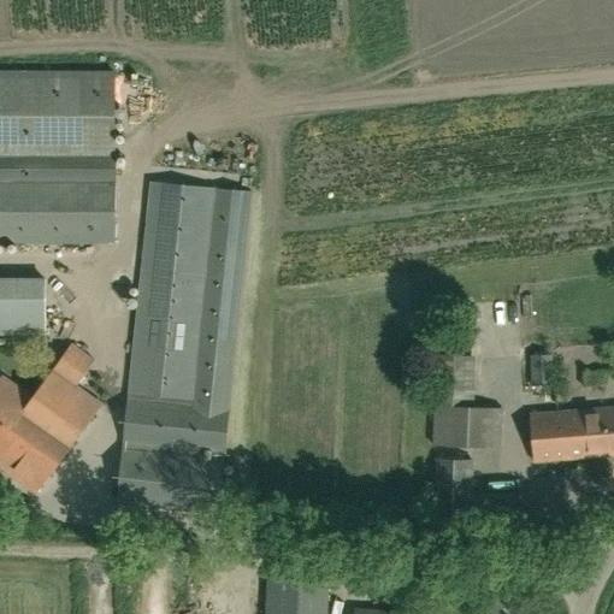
[(0,238),(112,241),(114,72),(0,70),(0,238)]
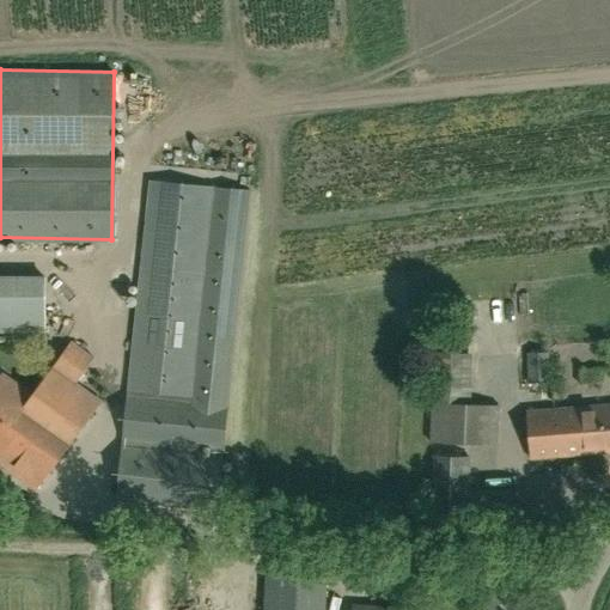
[(215,508),(248,190),(148,181),(115,499),(215,508)]
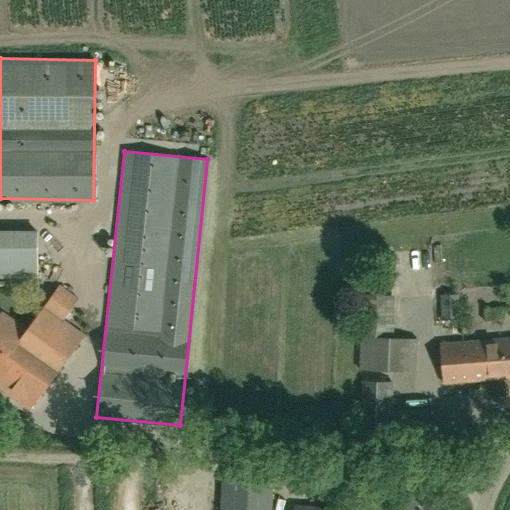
[(0,277),(38,277),(38,251),(8,251),(8,235),(0,235),(0,277)]
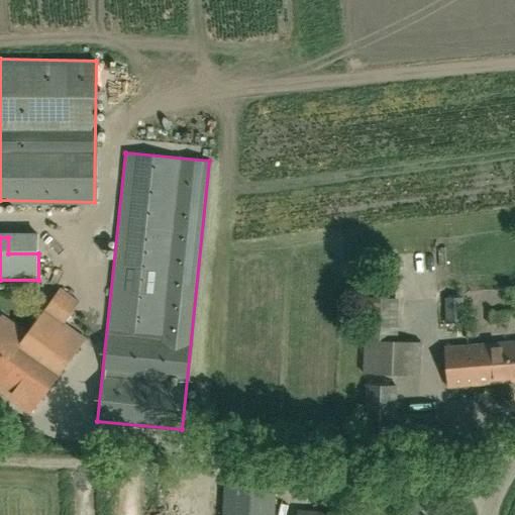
[(0,388),(30,410),(83,335),(63,321),(78,299),(59,286),(26,331),(1,313),(0,314),(0,388)]
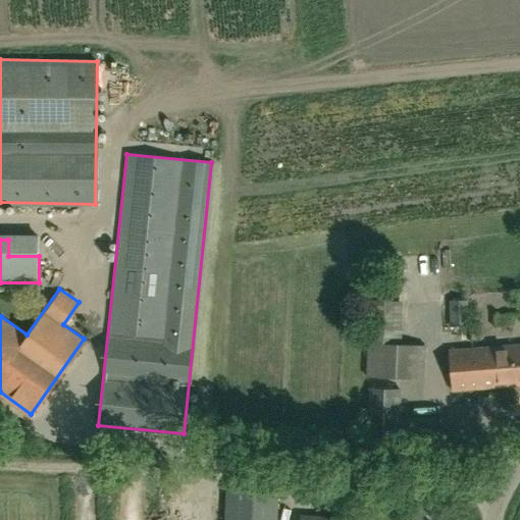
[(467,323),(466,297),(449,298),(450,323),(467,323)]
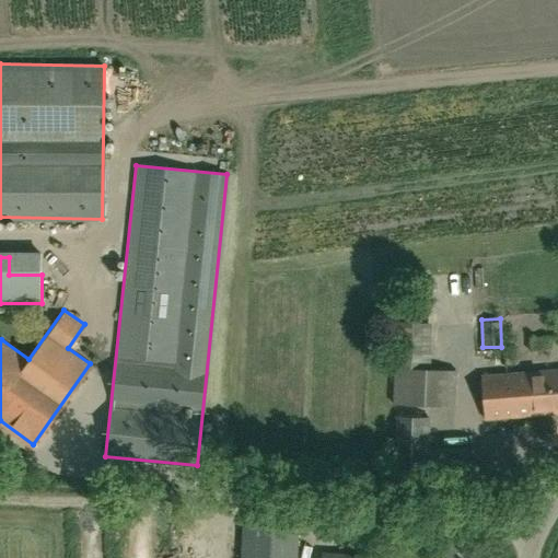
[(395,321),(391,402),(453,405),(454,369),(428,368),(429,323),(395,321)]
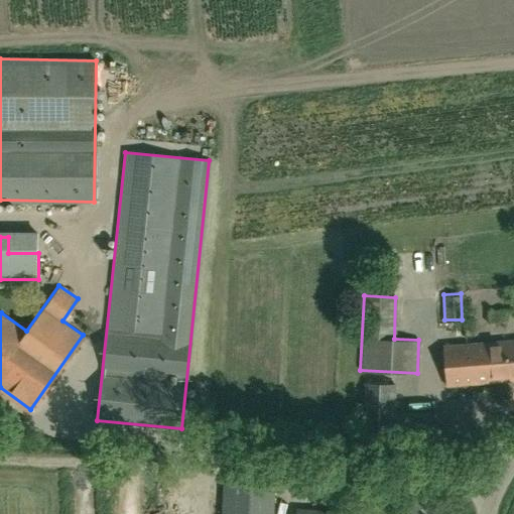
[(488,320),(503,319),(502,309),(487,310),(488,320)]
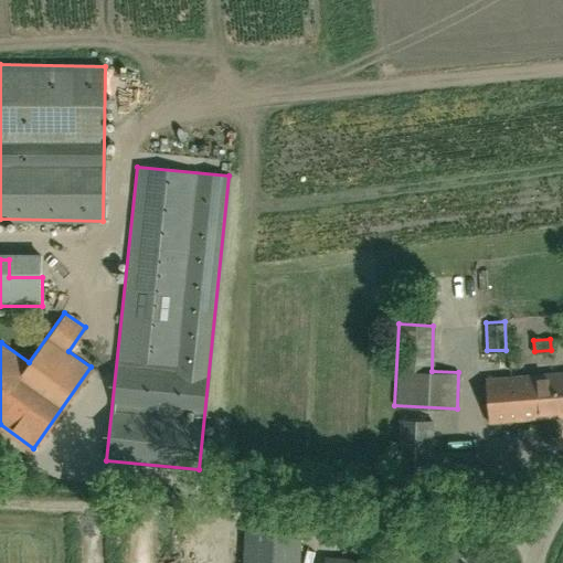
[(562,373),(535,375),(539,416),(562,414),(562,373)]
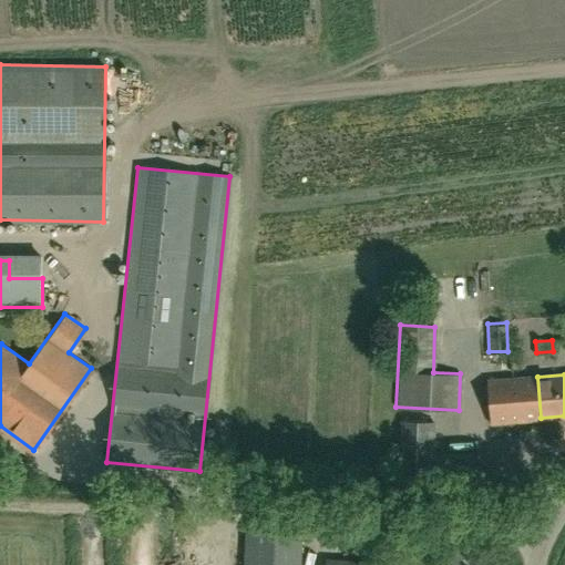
[(541,419),(541,418),(537,377),(537,376),(486,380),(490,423),(541,419)]
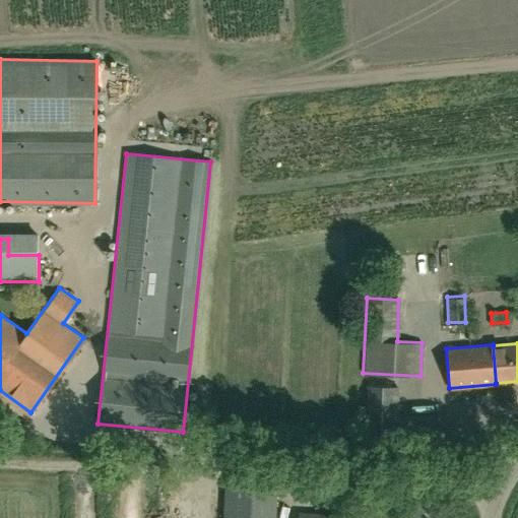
[(364,454),(414,451),(415,462),(456,459),(453,412),(412,415),(391,416),(393,387),(366,386),(364,446),(364,454)]
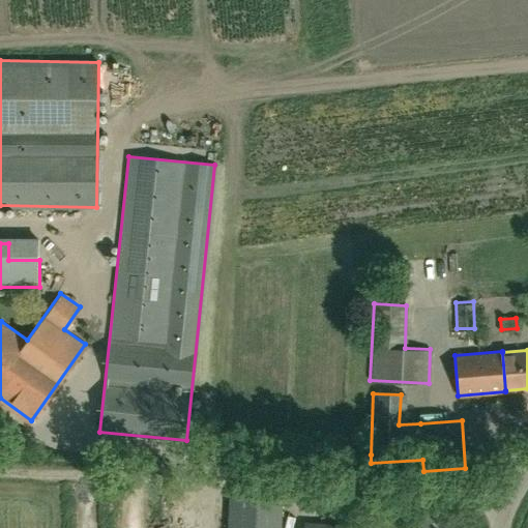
[(277,527),(280,498),(229,496),(227,527),(277,527)]
